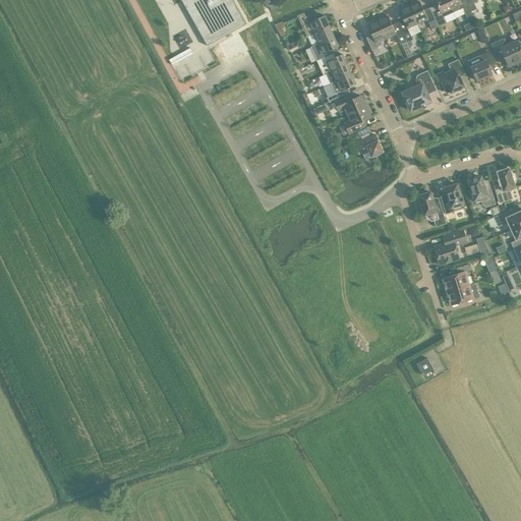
[(233,0),(181,0),(208,46),(247,24),(233,0)]
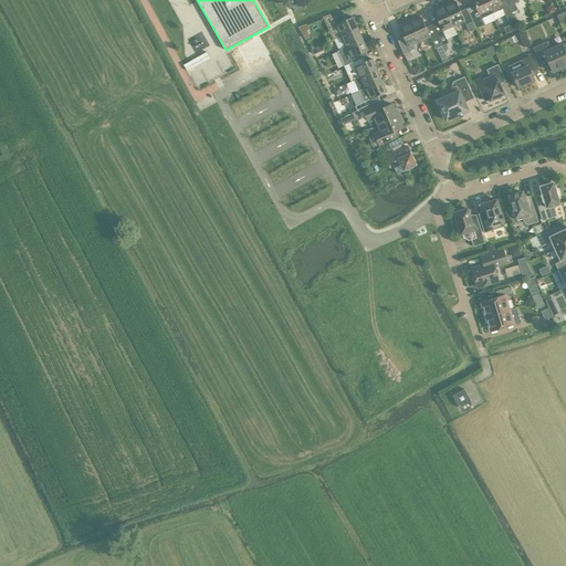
[(467,9),(473,22),(477,29),(485,24),(482,19),(493,13),(485,0),(473,0),(475,4),(467,9)]
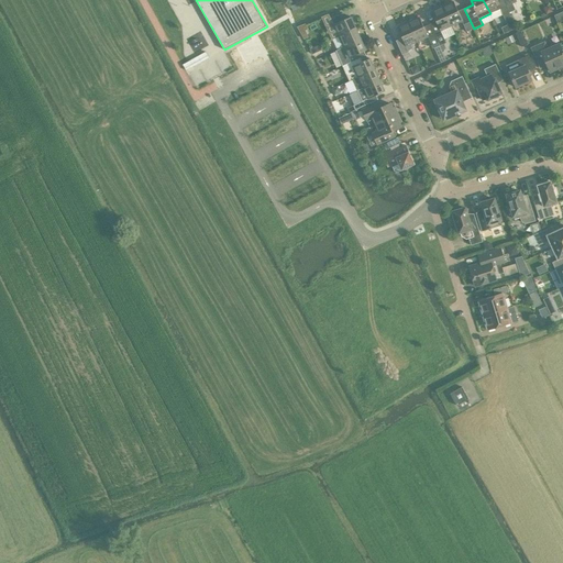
[(483,0),(490,13),(500,9),(503,15),(509,13),(509,12),(509,11),(507,7),(504,0),(483,0)]
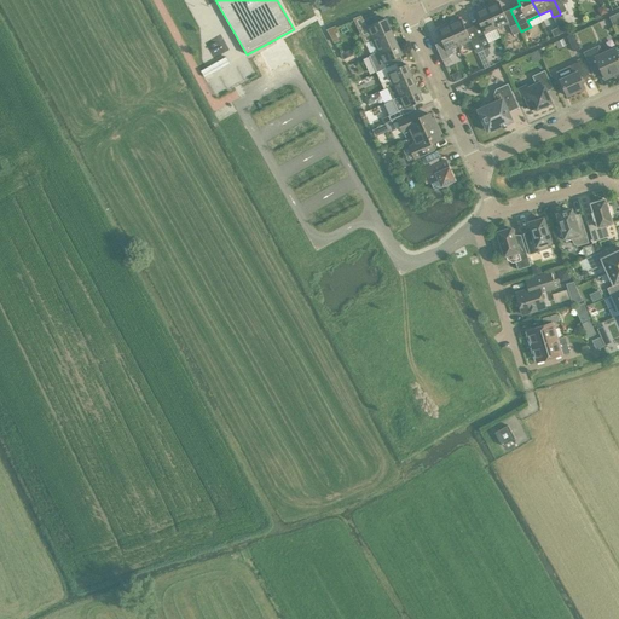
[(487,7),(496,28),(508,23),(513,35),(521,32),(518,24),(510,10),(504,12),(499,1),(487,7)]
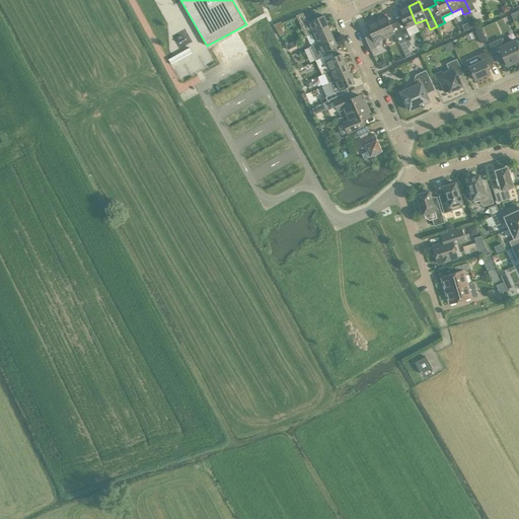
[(401,19),(396,22),(405,43),(412,40),(406,28),(416,23),(409,6),(397,11),(401,19)]
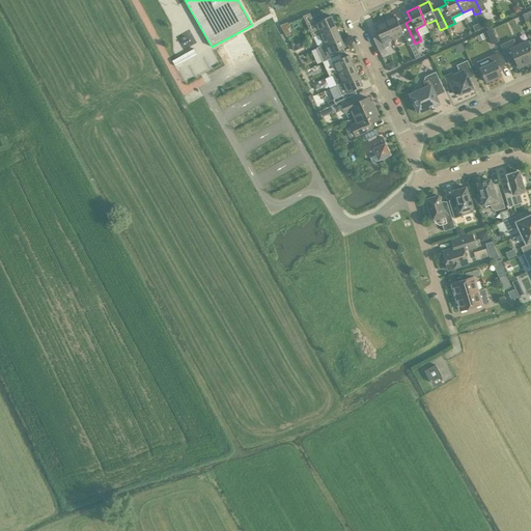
[(311,18),(319,34),(336,27),(331,16),(326,18),(324,12),(311,18)]
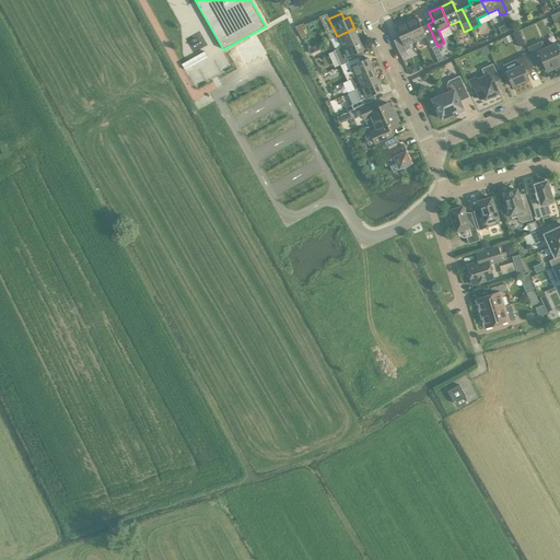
[(415,42),(426,36),(431,48),(432,48),(438,46),(428,24),(421,26),(417,18),(406,22),(415,42)]
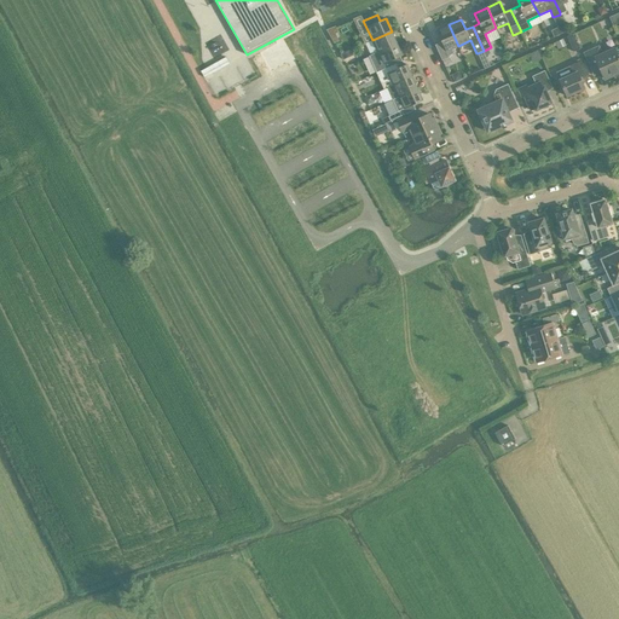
[(458,46),(449,24),(437,30),(441,41),(435,45),(443,61),(450,57),(449,56),(453,53),(452,48),(458,46)]
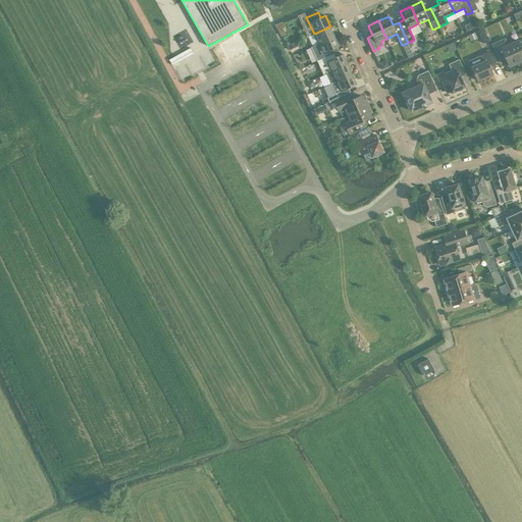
[(334,37),(330,27),(314,34),(318,44),(334,37)]
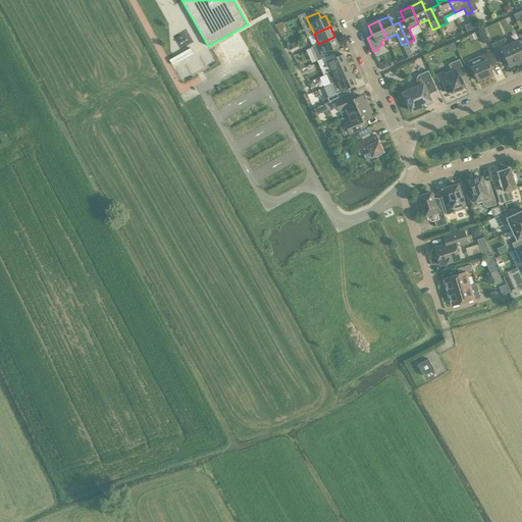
[(478,31),(484,44),(488,41),(482,29),(478,31)]
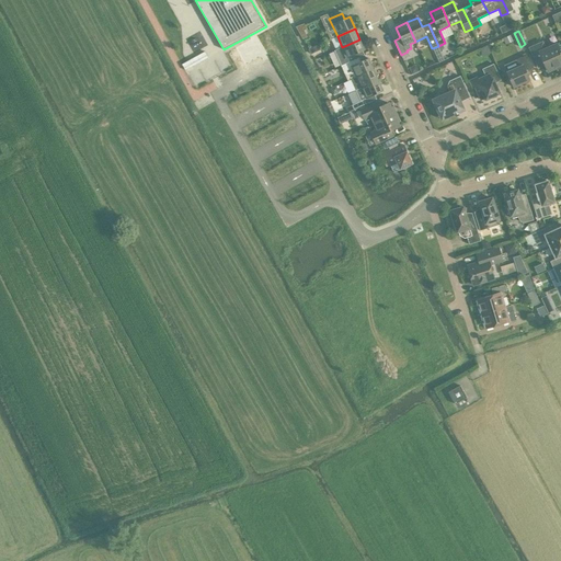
[(510,35),(503,38),(505,44),(513,41),(510,35)]
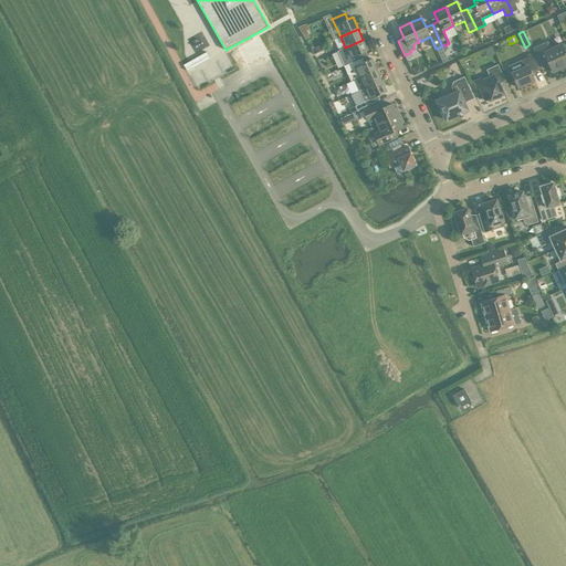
[(363,40),(345,48),(350,59),(368,51),(363,40)]
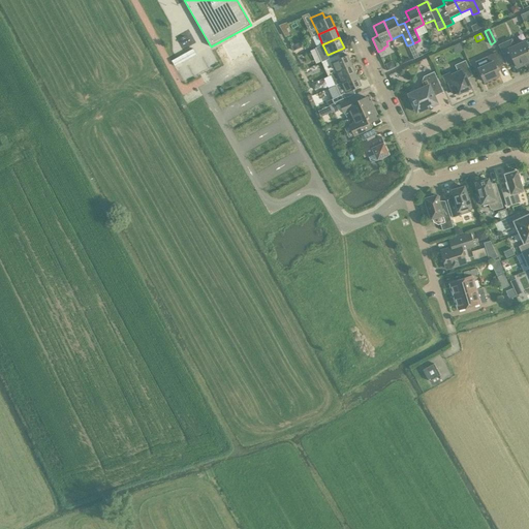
[(518,67),(528,62),(528,49),(528,50),(525,41),(514,47),(511,40),(500,45),(508,63),(514,60),(518,67)]
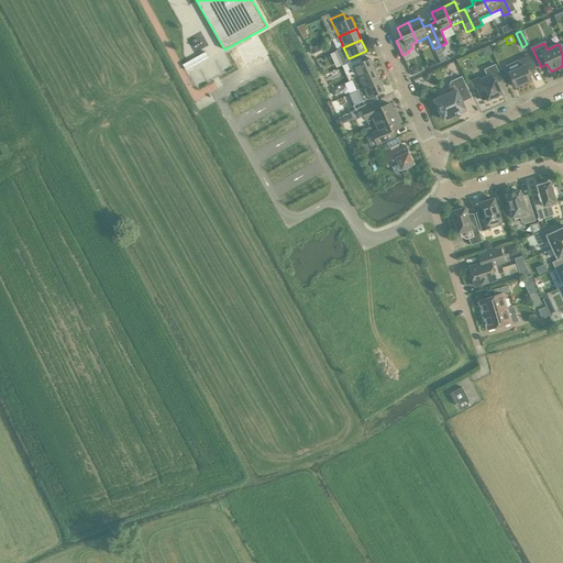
[(440,46),(434,48),(441,63),(446,61),(440,46)]
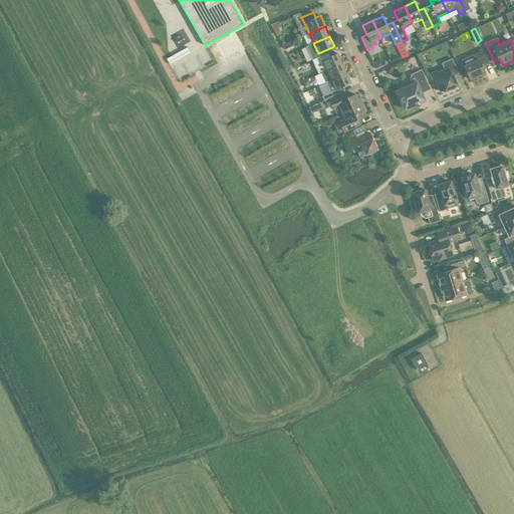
[(188,47),(167,59),(170,64),(191,53),(188,47)]
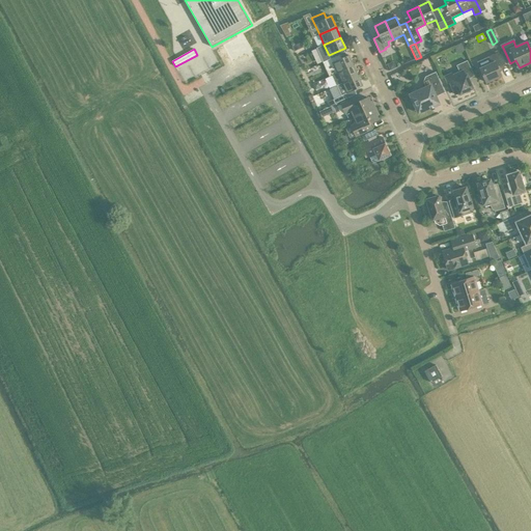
[(498,68),(506,64),(500,52),(488,57),(492,63),(480,68),(486,83),(502,76),(498,68)]
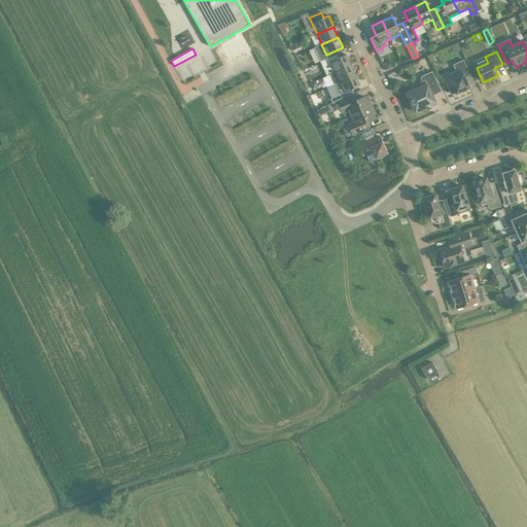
[(331,67),(335,73),(351,65),(346,55),(326,64),(328,68),(331,67)]
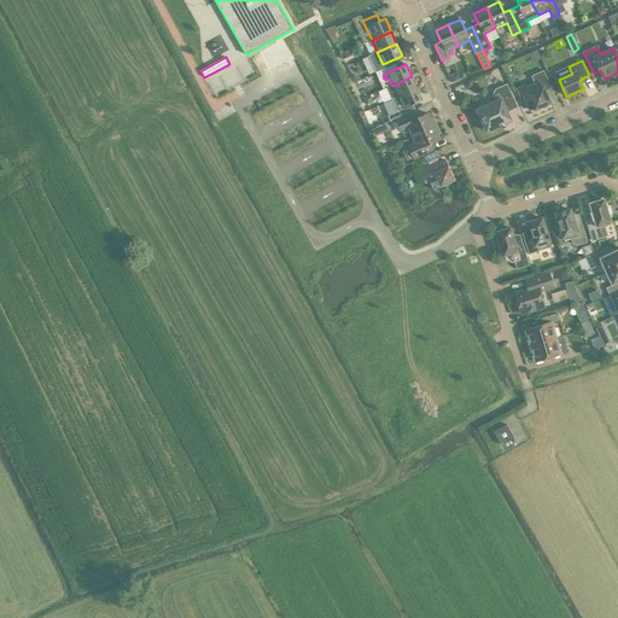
[(546,92),(552,88),(544,70),(531,76),(535,83),(528,87),(526,86),(518,89),(522,98),(524,97),(530,110),(535,108),(536,110),(552,103),(546,92)]
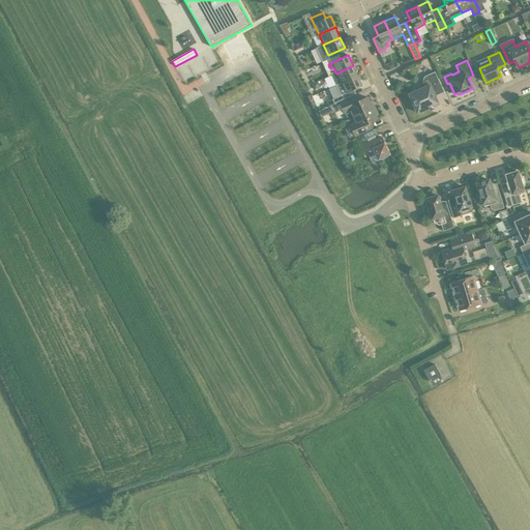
[(335,86),(357,76),(353,65),(336,74),(331,76),(335,86)]
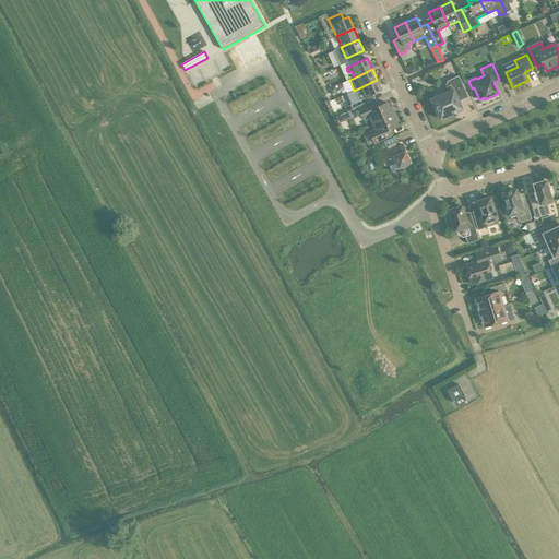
[(459,102),(468,97),(459,75),(448,81),(445,86),(449,92),(440,96),(438,95),(433,97),(431,103),(433,107),(436,108),(441,119),(463,109),(459,102)]
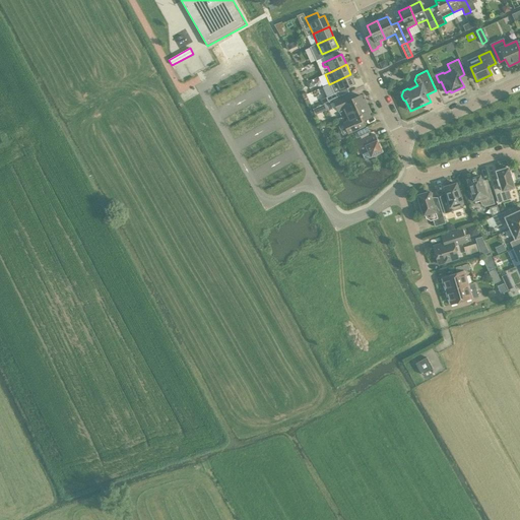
[(350,74),(329,84),(334,93),(337,92),(339,96),(348,91),(347,88),(355,84),(350,74)]
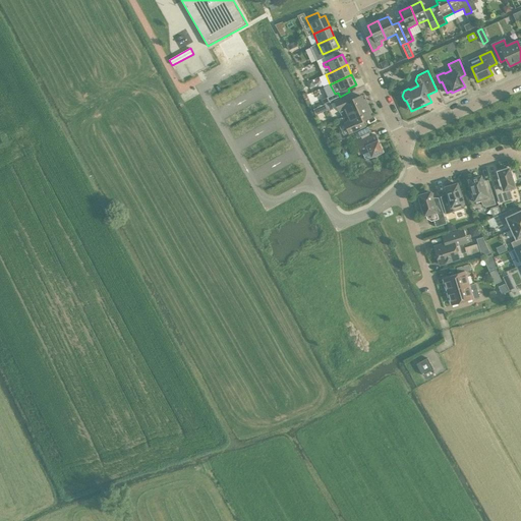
[(335,94),(326,98),(328,102),(340,97),(338,93),(335,94)]
